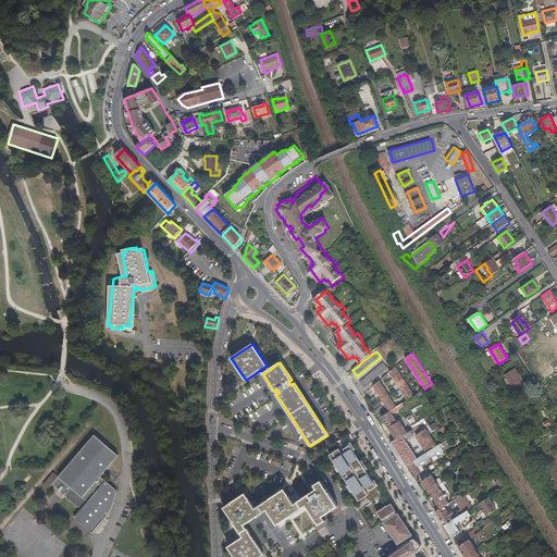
[(364,388),(388,369),(383,363),(360,383),(364,388)]
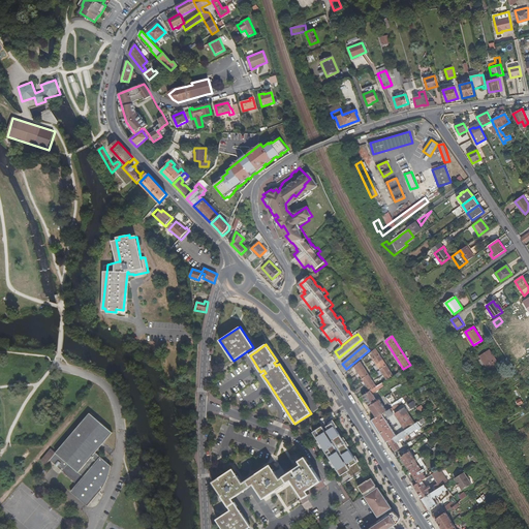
[(386,380),(393,376),(376,349),(370,353),(386,380)]
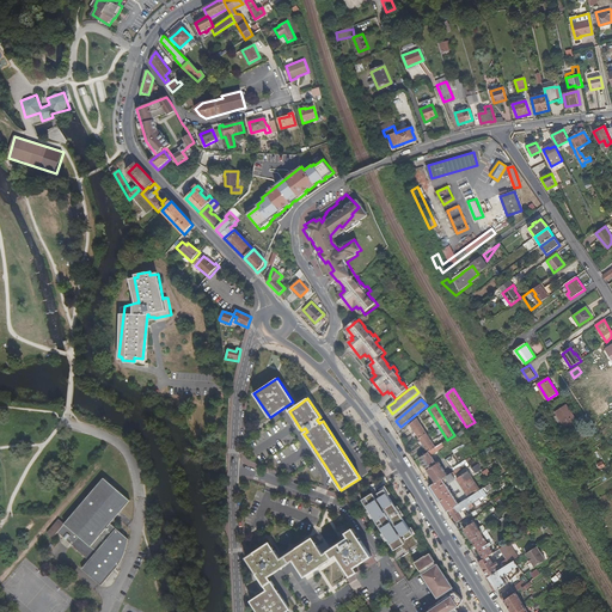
[(556,411),(565,427),(575,421),(565,405),(556,411)]
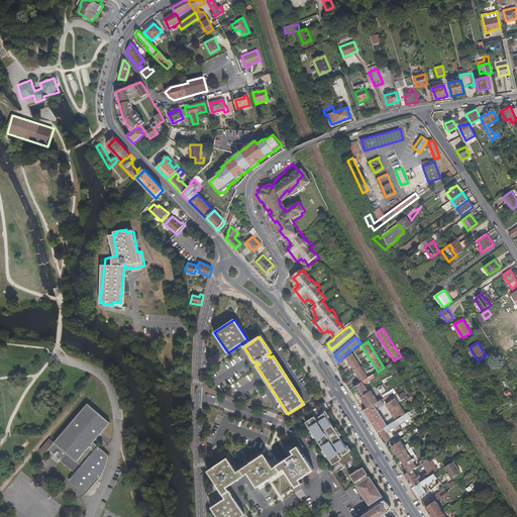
[(352,353),(346,358),(362,383),(368,379),(352,353)]
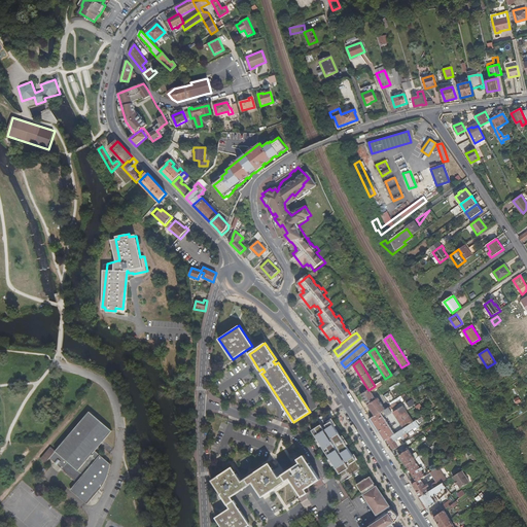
[(375,416),(385,409),(378,398),(376,399),(372,393),(383,385),(381,382),(375,386),(369,390),(361,395),(375,416)]
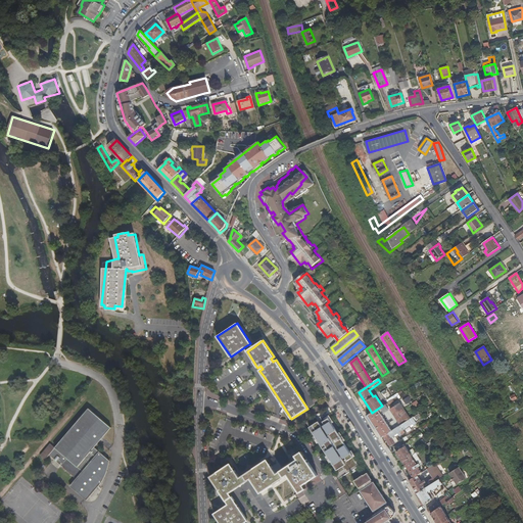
[(388,402),(390,406),(399,399),(397,395),(388,402)]
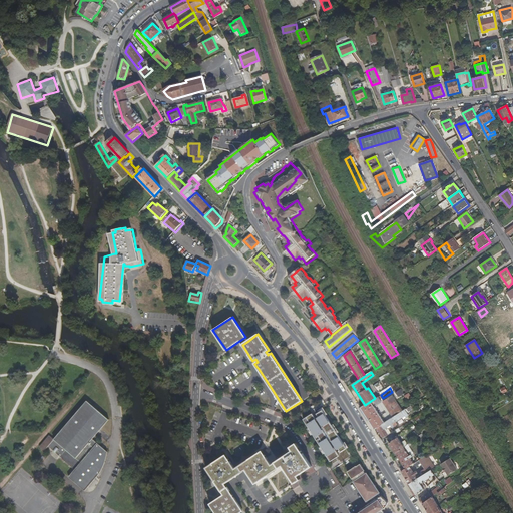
[(376,404),(381,401),(381,400),(379,396),(375,398),(365,405),(361,408),(368,419),(375,430),(377,428),(385,423),(375,407),(377,405),(376,404)]
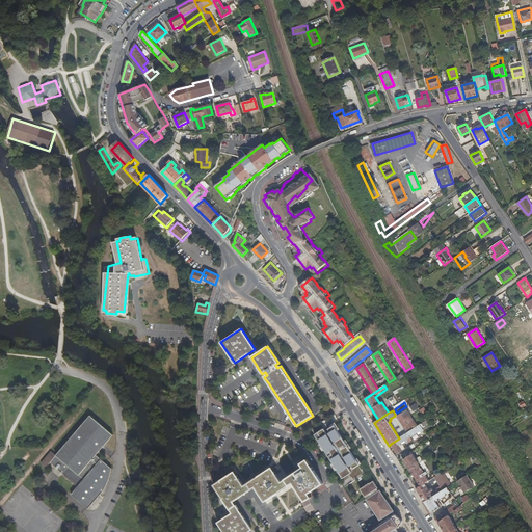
[(407,430),(411,427),(417,424),(416,422),(415,423),(409,416),(410,415),(407,410),(397,417),(407,430)]
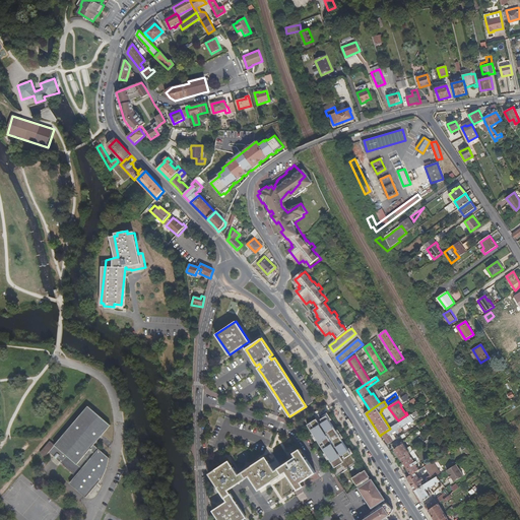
[(54,455),(55,453),(56,454),(58,452),(60,454),(60,455),(59,456),(63,459),(61,462),(76,475),(70,482),(86,497),(100,481),(102,476),(105,472),(105,471),(107,467),(108,462),(109,457),(93,444),(110,425),(87,406),(55,445),(50,441),(41,452),(46,456),(50,451),(54,455)]
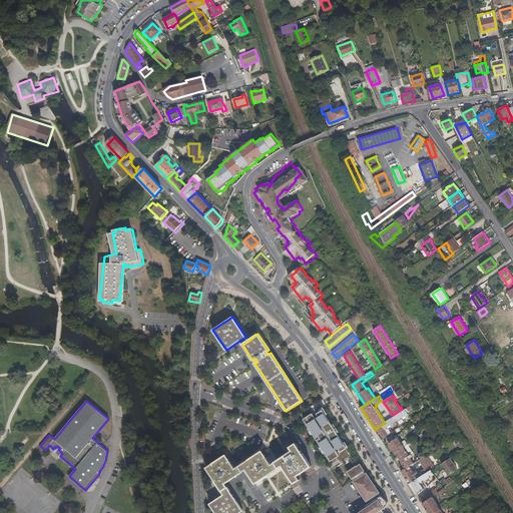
[(393,418),(396,422),(405,416),(404,414),(407,412),(405,409),(393,418)]
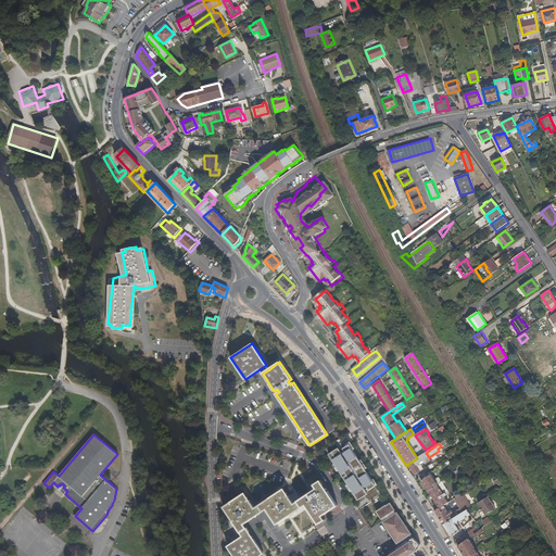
[(339,449),(329,454),(336,465),(340,471),(349,484),(353,493),(358,500),(368,494),(364,487),(365,487),(366,488),(367,487),(369,490),(376,485),(371,480),(365,469),(359,460),(352,447),(350,444),(345,446),(343,449),(346,453),(343,455),(339,449)]
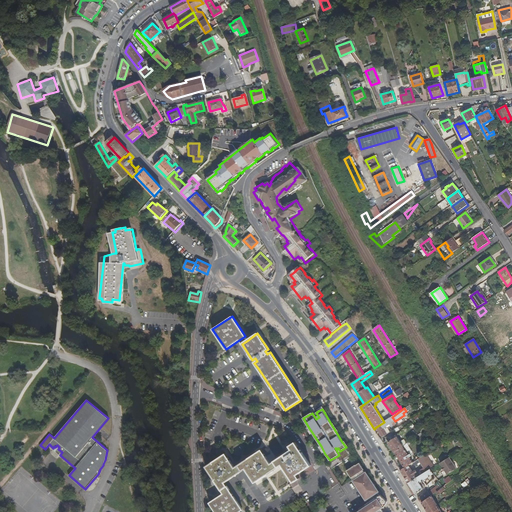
[(382,437),(387,434),(384,429),(383,428),(389,424),(391,427),(397,423),(395,421),(392,417),(384,422),(376,427),(382,437)]
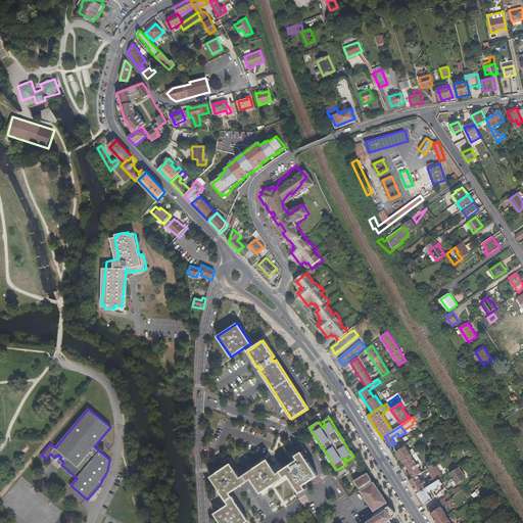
[(403,462),(412,456),(410,453),(406,446),(396,452),(403,462)]
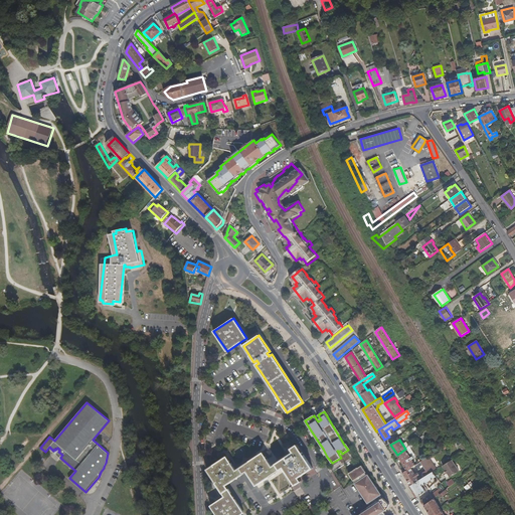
[(235,470),(226,456),(217,461),(206,469),(223,496),(214,502),(209,505),(215,514),(237,514),(242,512),(225,484),(245,471),(255,486),(283,468),(288,476),(308,462),(299,448),(272,466),(263,452),(251,460),(235,470)]
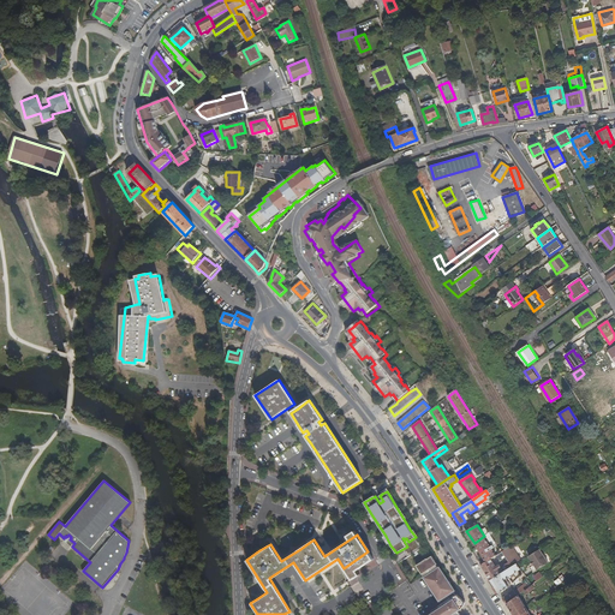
[(484,536),(475,543),(485,560),(487,562),(490,559),(496,555),(484,536)]
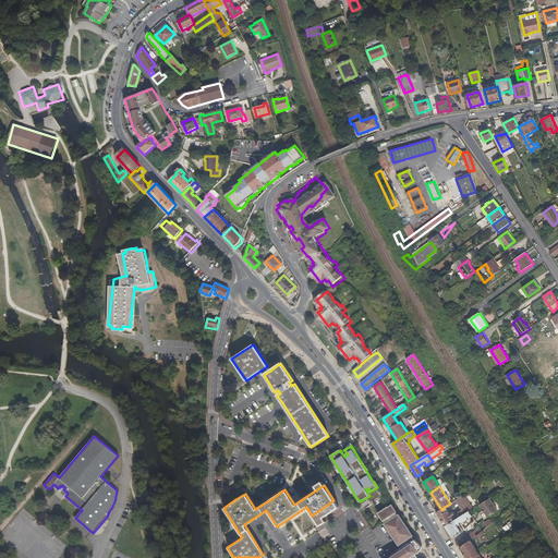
[(456,500),(458,504),(462,509),(455,514),(453,512),(449,514),(445,507),(441,510),(436,513),(439,518),(445,526),(470,511),(464,504),(469,501),(464,495),(456,500)]
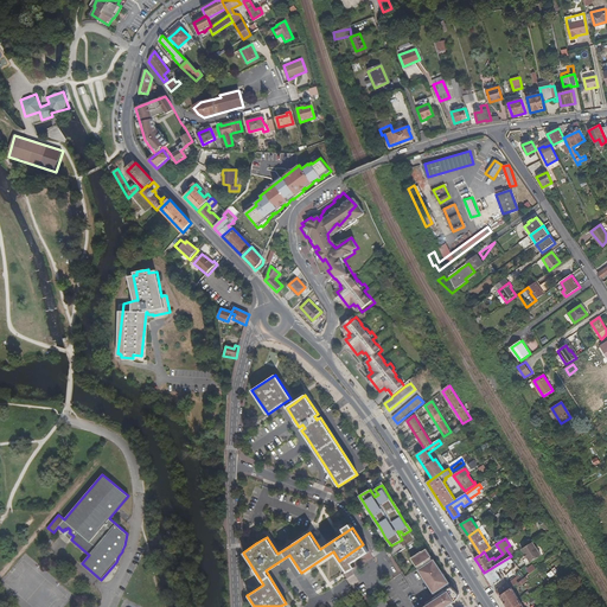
[(541,555),(532,542),(522,549),(525,554),(528,557),(526,557),(530,562),(541,555)]
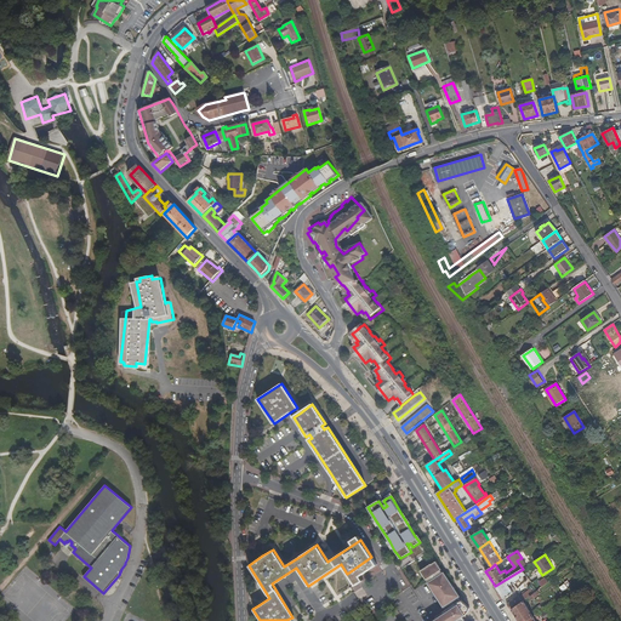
[(371,557),(347,574),(352,581),(376,565),(371,557)]
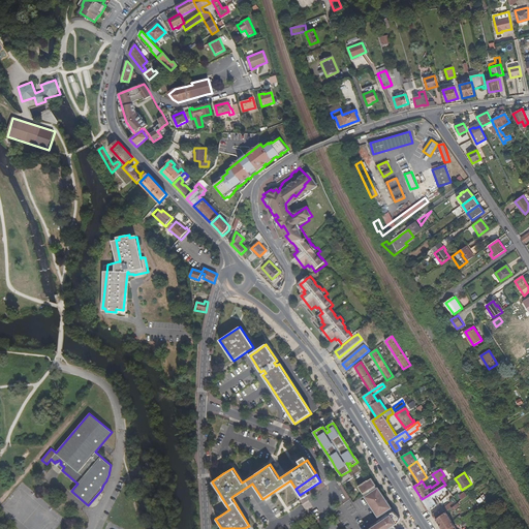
[(393,528),(392,526),(396,523),(398,520),(399,518),(393,511),(391,508),(392,508),(378,489),(377,489),(375,486),(376,486),(372,478),(368,480),(367,480),(359,487),(363,494),(364,494),(366,497),(365,497),(378,517),(380,520),(371,526),(372,527),(369,528),(393,528)]
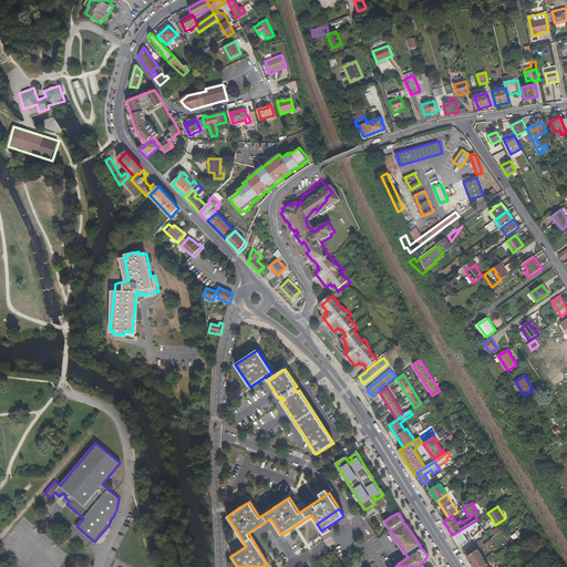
[(347,516),(332,523),(334,528),(349,521),(347,516)]
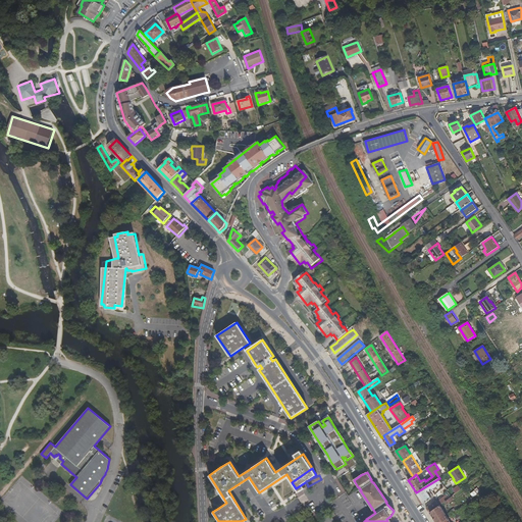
[(432,492),(430,494),(430,492),(431,491),(430,490),(434,488),(435,489),(437,487),(436,486),(444,482),(440,477),(416,492),(419,498),(423,504),(434,497),(432,492)]
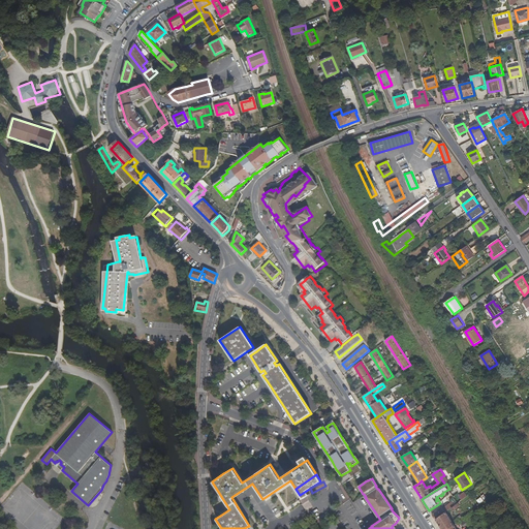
[(460,501),(467,496),(465,492),(458,498),(460,501)]
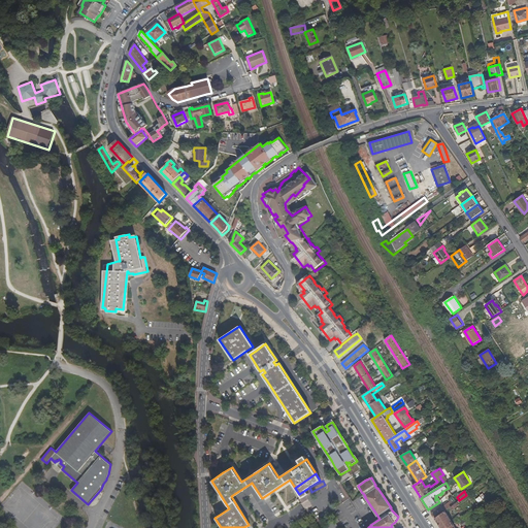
[(454,504),(452,501),(442,508),(444,512),(446,512),(451,507),(454,504)]
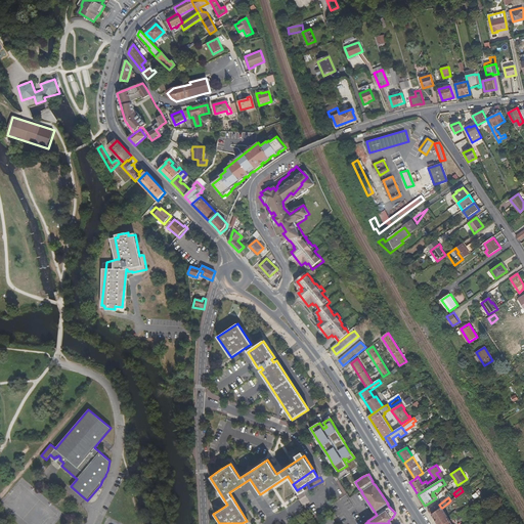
[(432,515),(441,508),(439,505),(438,503),(428,510),(429,511),(432,515)]
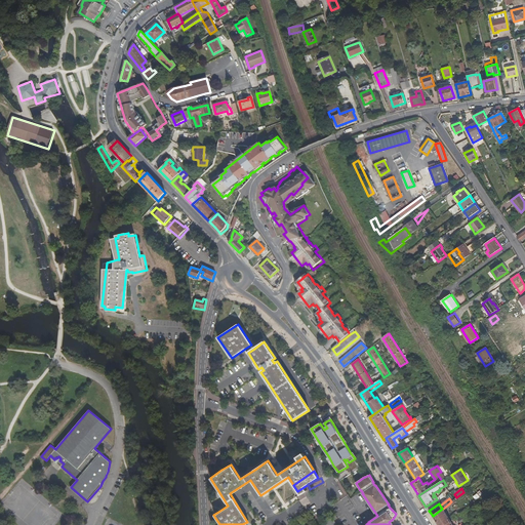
[(436,521),(438,524),(444,524),(451,521),(443,509),(442,509),(433,516),(436,521)]
